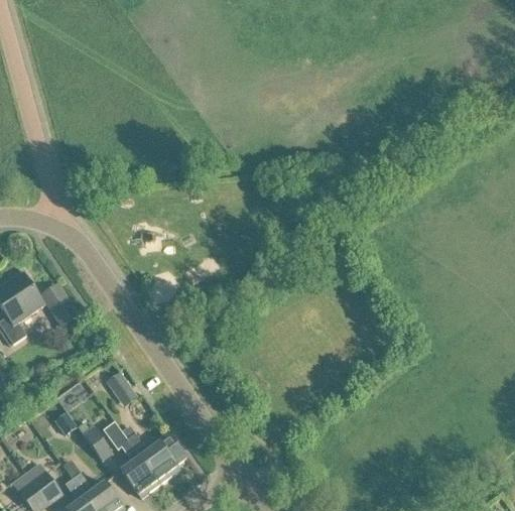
[(79,313),(59,284),(42,295),(44,297),(40,300),(30,284),(32,283),(23,270),(10,278),(12,280),(0,287),(0,306),(7,316),(0,321),(0,326),(12,344),(25,336),(17,322),(43,304),(58,327),(79,313)]
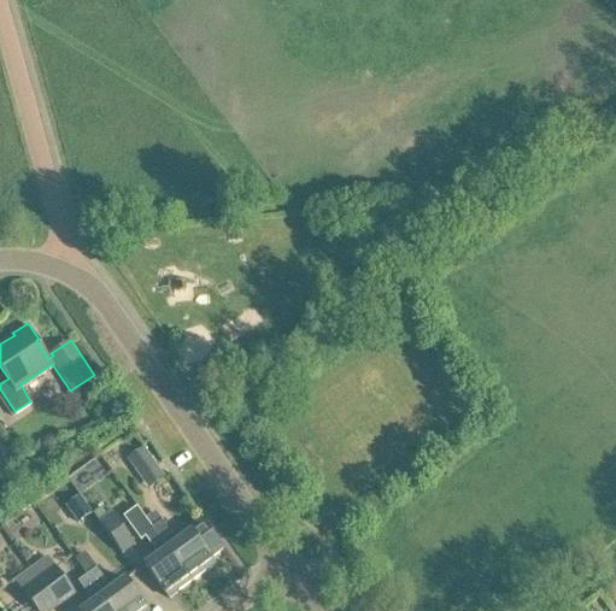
[(147,487),(164,475),(144,445),(127,457),(147,487)]
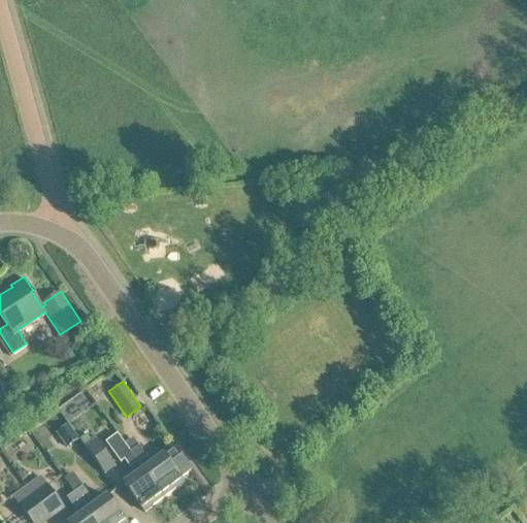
[(78,437),(67,422),(55,431),(66,447),(78,437)]
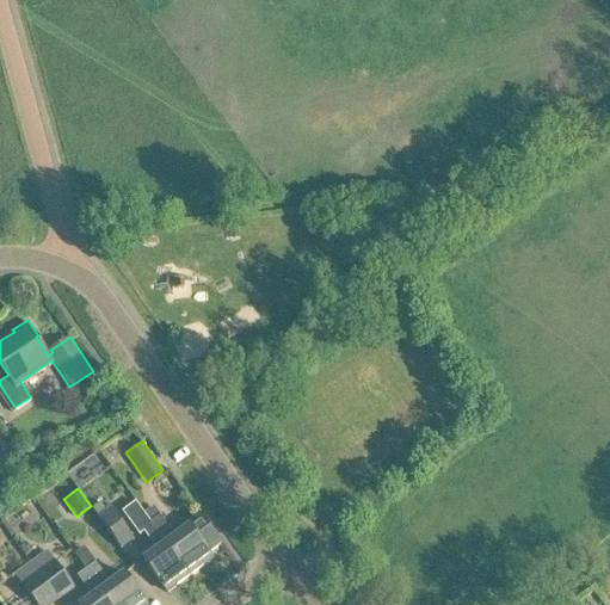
[(189,573),(151,519),(151,520),(136,500),(122,510),(140,533),(143,530),(156,548),(143,557),(166,590),(189,573)]
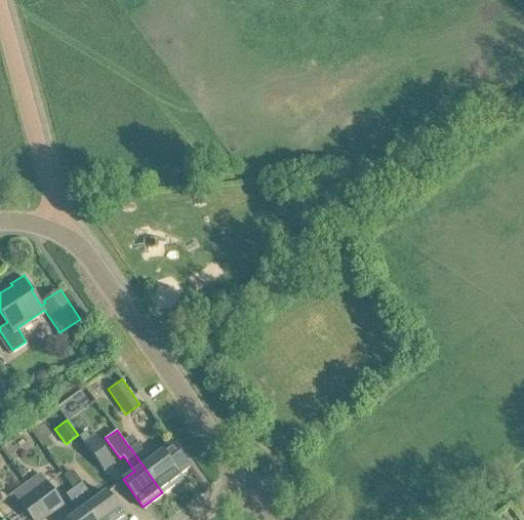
[(104,470),(115,462),(95,435),(84,443),(104,470)]
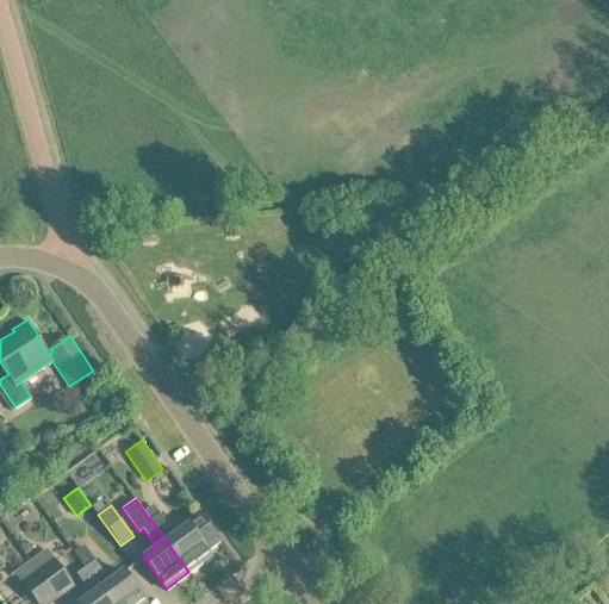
[(219,541),(198,511),(184,521),(186,524),(174,533),(160,512),(150,518),(188,572),(211,555),(207,549),(219,541)]
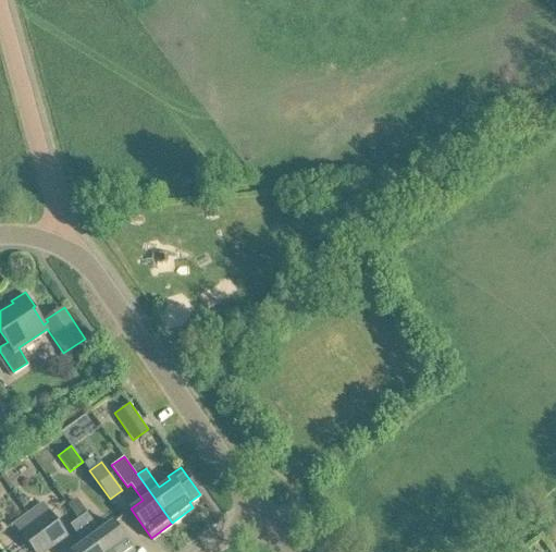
[(27,511),(53,546),(68,535),(42,500),(27,511)]
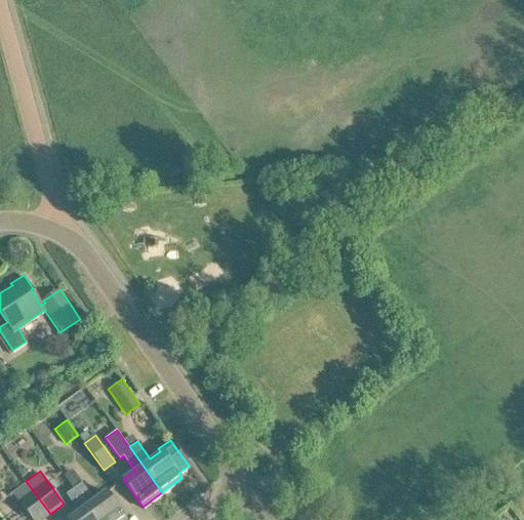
[(31,519),(41,519),(50,514),(26,481),(10,492),(31,519)]
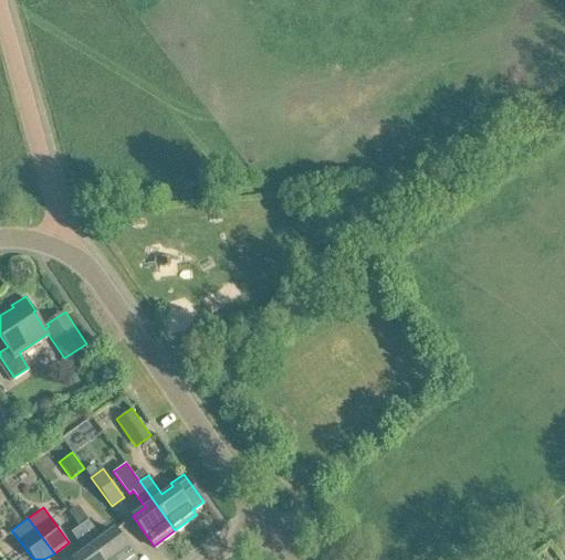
[(80,525),(105,559),(134,559),(136,559),(115,529),(103,538),(89,518),(80,525)]
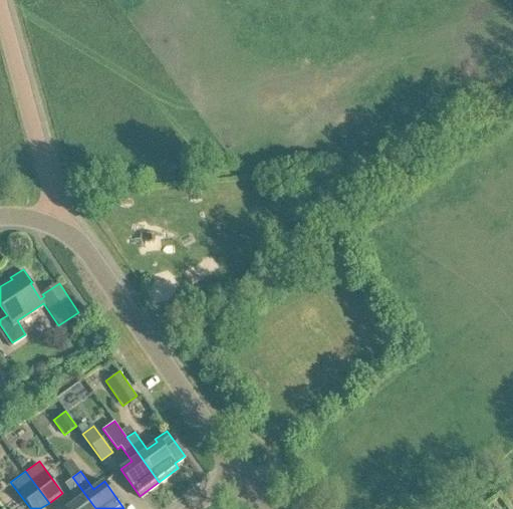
[(65,508),(95,508),(72,477),(64,483),(77,500),(66,508),(65,508)]
